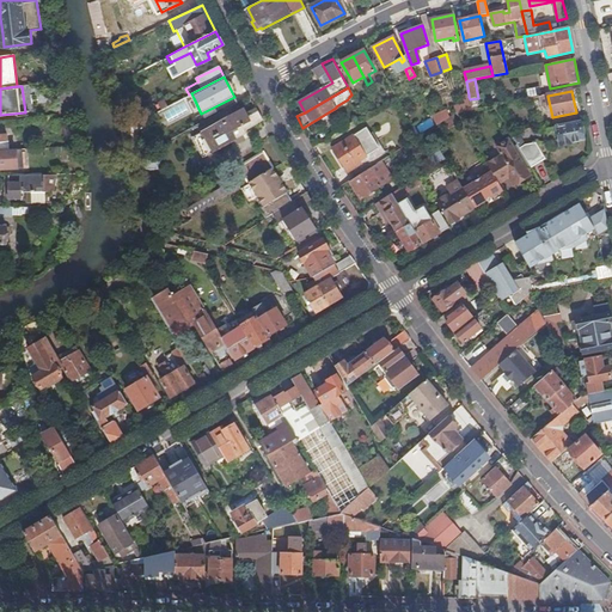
[(158,102),(161,109),(175,103),(171,96),(158,102)]
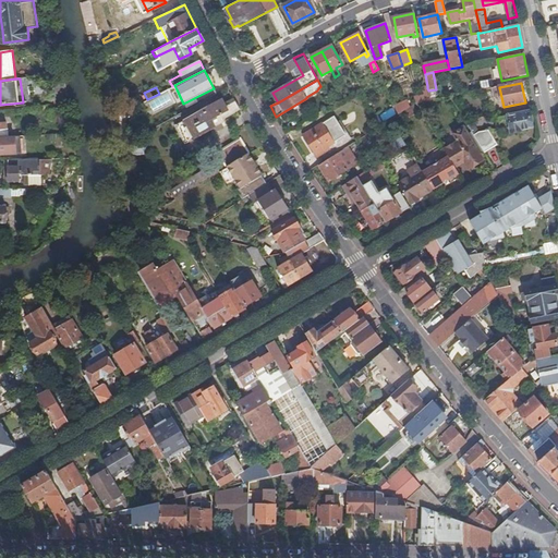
[(424,96),(414,98),(416,104),(431,101),(428,91),(427,88),(423,89),(424,96)]
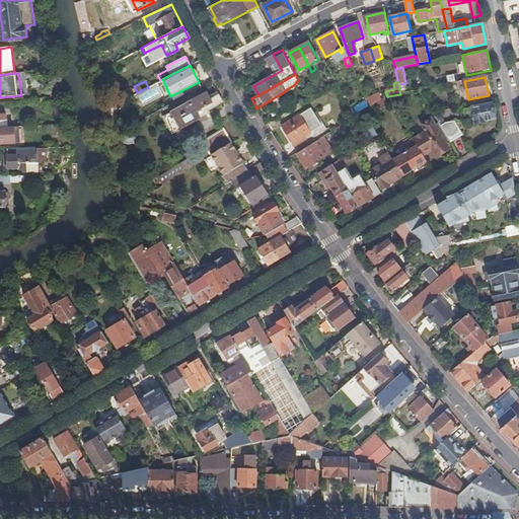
[(143,102),(160,95),(156,86),(139,93),(143,102)]
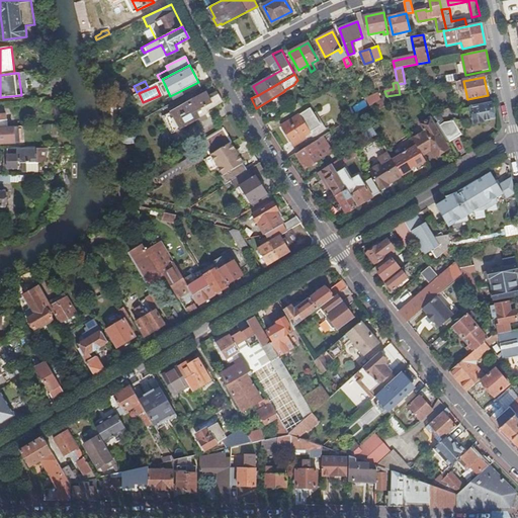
[(163,115),(167,122),(209,99),(205,92),(163,115)]
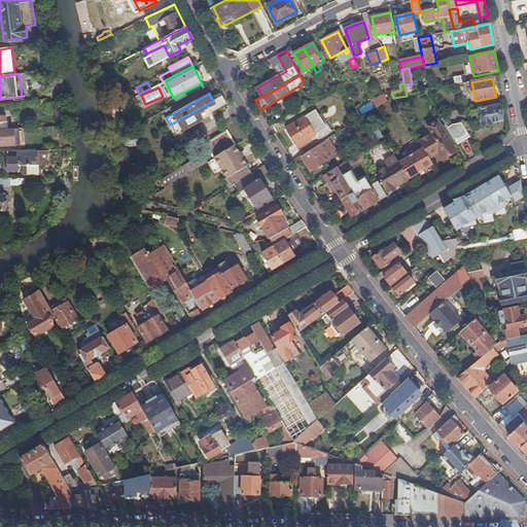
[(385,95),(374,102),(377,109),(383,105),(388,102),(385,95)]
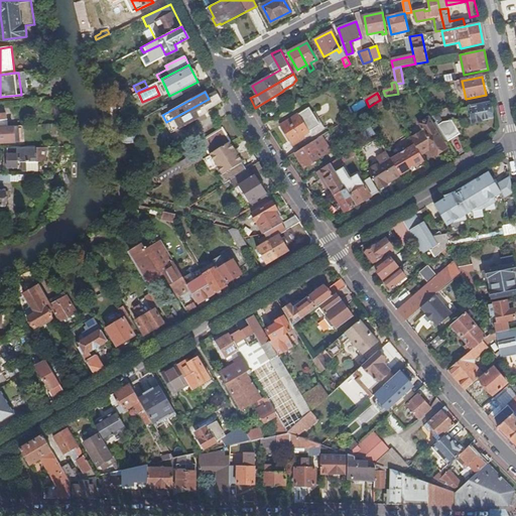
[(209,99),(166,122),(171,132),(199,117),(208,112),(207,109),(222,101),(218,94),(209,99)]
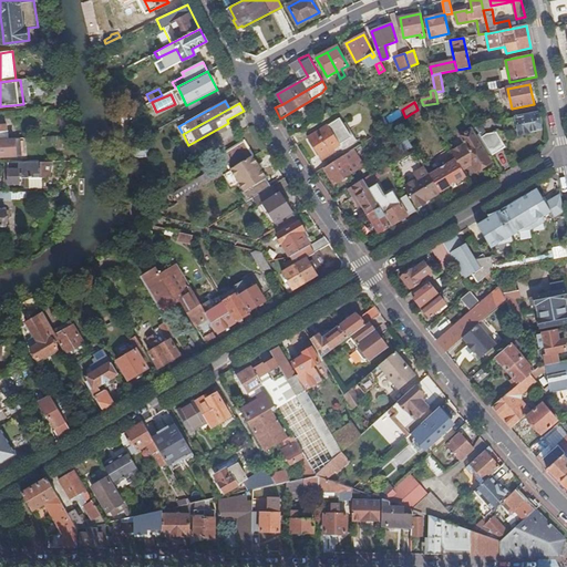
[(389,123),(403,117),(400,110),(385,115),(389,123)]
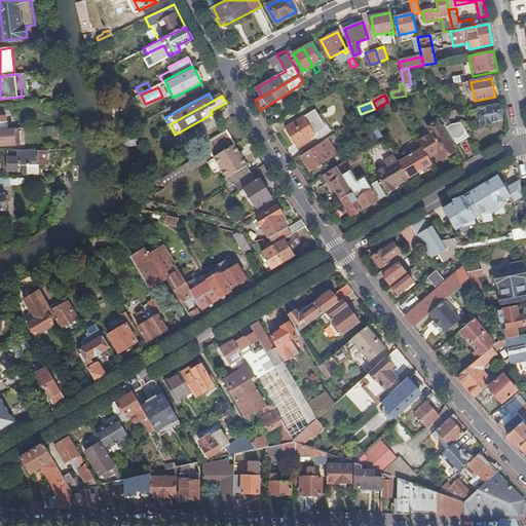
[(502,120),(499,105),(470,111),(473,122),(481,121),(482,125),(491,123),(491,122),(502,120)]
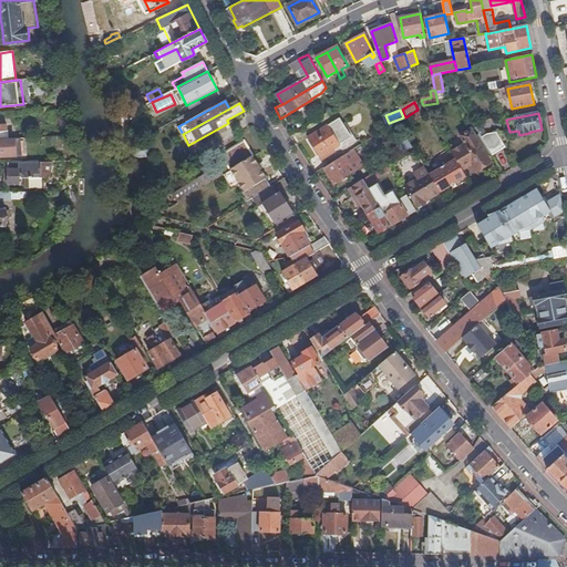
[(321,156),(325,154),(352,136),(340,117),(309,137),(321,156)]
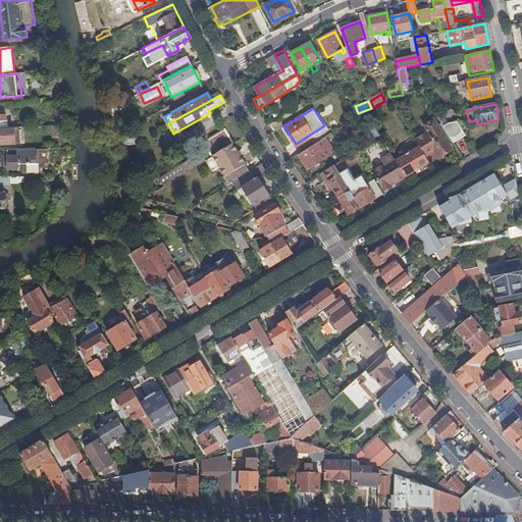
[(440,122),(453,143),(465,136),(457,122),(448,123),(440,112),(435,113),(440,122)]
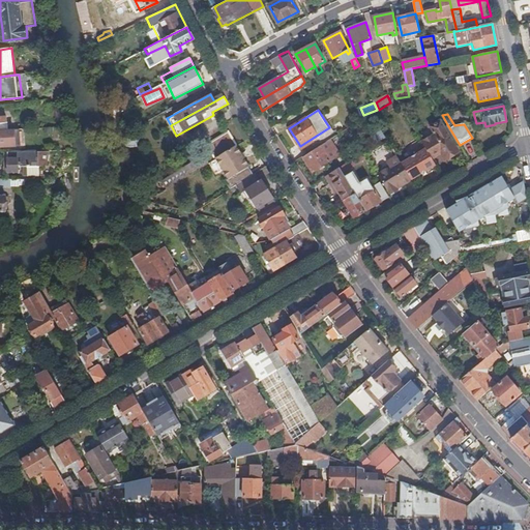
[(435,136),(422,143),(425,148),(433,159),(441,155),(444,159),(458,151),(455,148),(443,127),(440,122),(431,127),(435,136)]
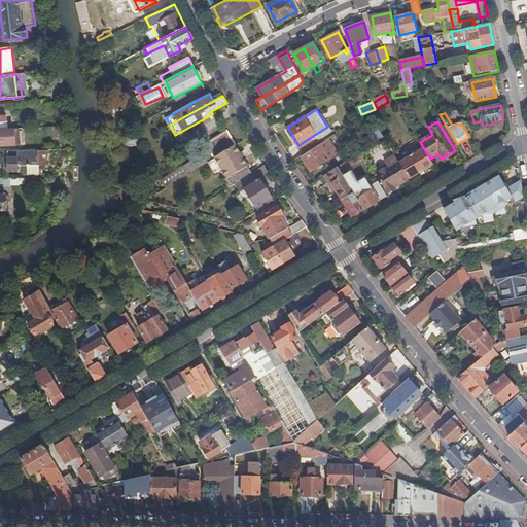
[(302,143),(307,152),(327,139),(332,136),(327,127),(302,143)]
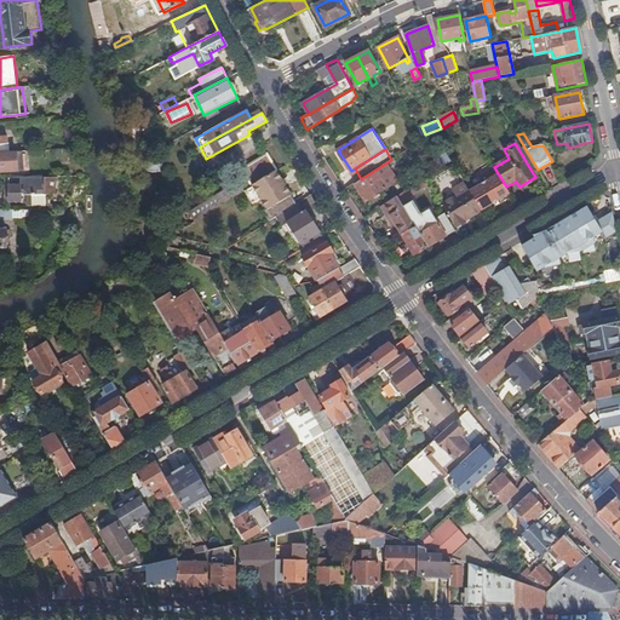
[(252,185),(276,171),(268,155),(244,170),(252,185)]
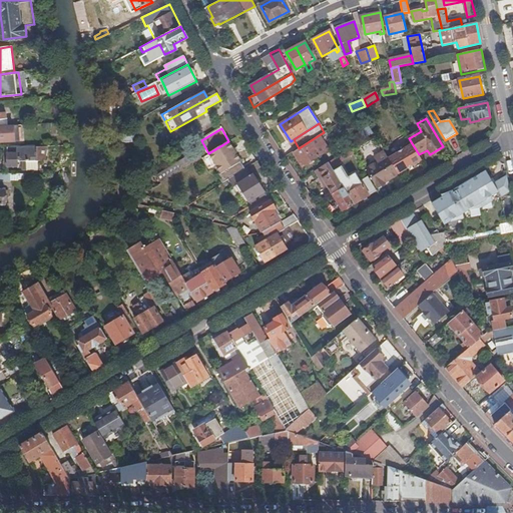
[(299,148),(294,151),(303,166),(329,150),(319,135),(299,148)]
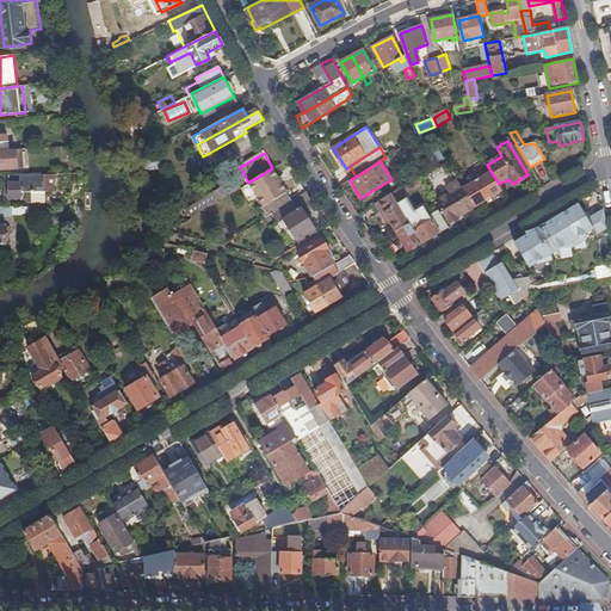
[(259,208),(265,218),(292,201),(287,192),(288,191),(272,168),(248,183),(263,205),(259,208)]
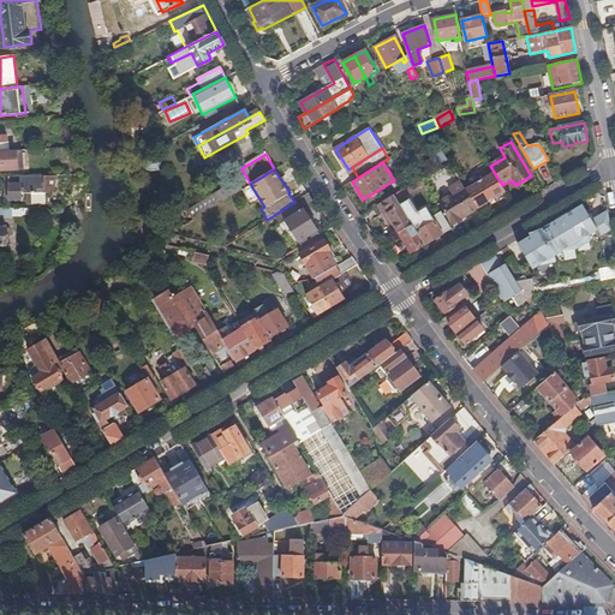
[(470,186),(466,189),(478,209),(483,208),(482,207),(502,195),(503,195),(507,192),(502,185),(494,172),(491,174),(470,187),(470,186)]
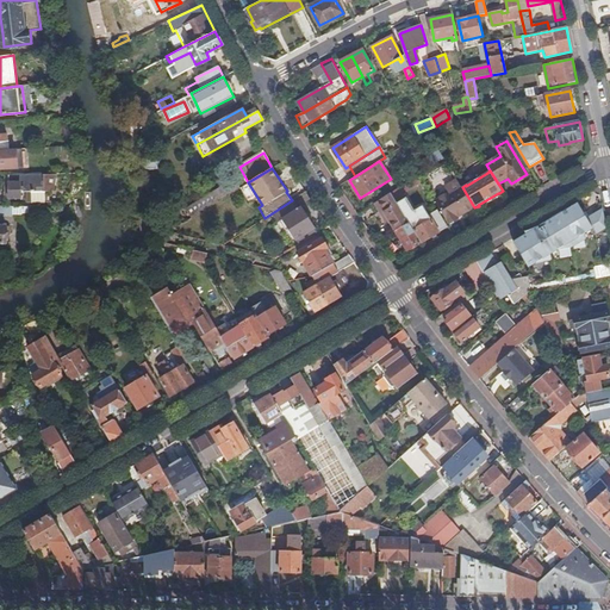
[(44,174),(6,175),(6,198),(22,198),(22,191),(44,191),(44,174)]
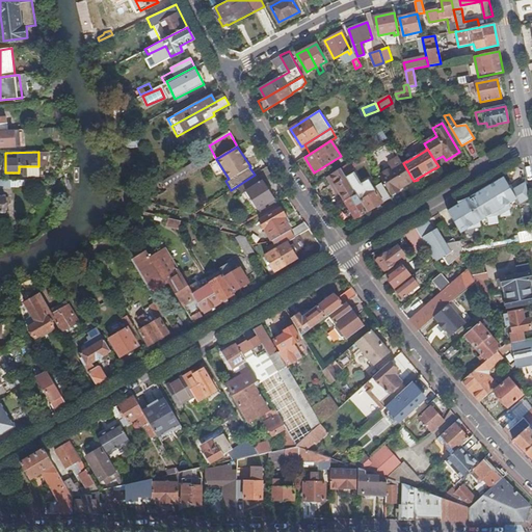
[(344,173),(350,168),(363,161),(362,159),(367,155),(366,153),(341,168),(344,173)]
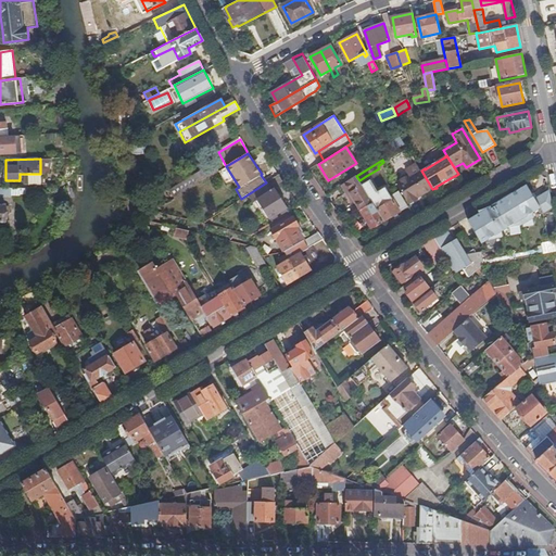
[(396,182),(409,203),(432,189),(421,171),(418,165),(408,171),(411,175),(396,182)]
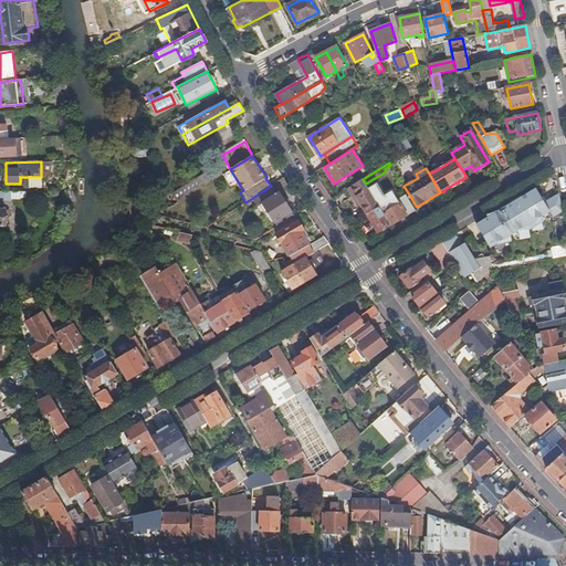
[(379,207),(371,194),(366,184),(363,179),(348,188),(354,198),(356,196),(367,213),(379,207)]
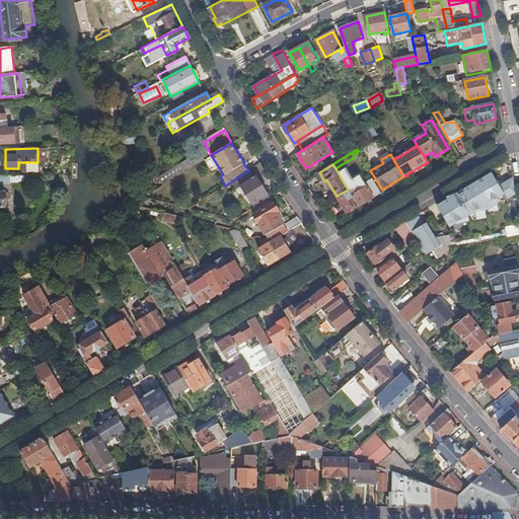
[(254,177),(251,172),(232,183),(246,205),(248,204),(249,206),(268,195),(256,176),(254,177)]
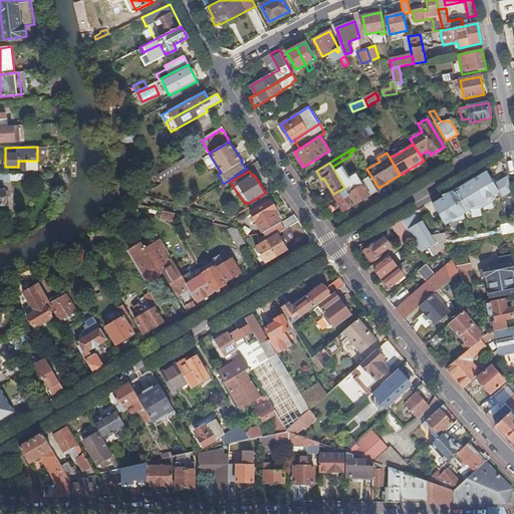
[(354,204),(354,205),(370,196),(363,185),(354,190),(343,172),(337,176),(344,188),(354,204)]
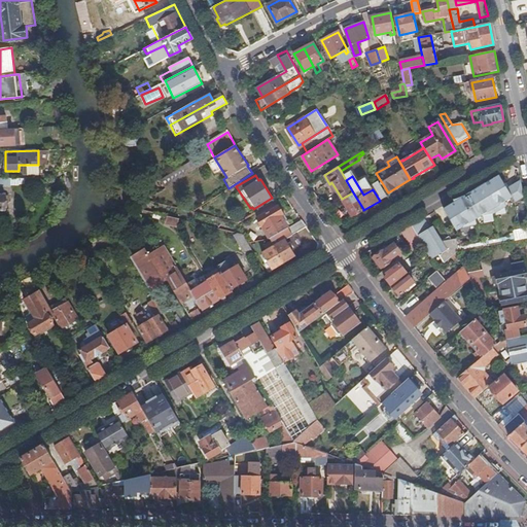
[(438,241),(431,229),(424,217),(411,225),(421,242),(429,255),(438,270),(458,253),(515,242),(513,232),(520,230),(515,203),(524,198),(521,180),(506,188),(499,176),(444,209),(453,225),(457,231),(458,240),(453,242),(451,238),(443,242),(442,240),(438,241)]
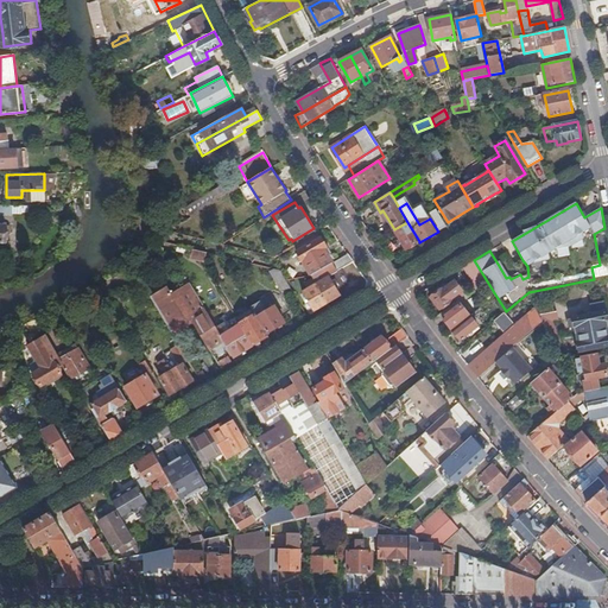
[(0,204),(0,214),(13,215),(14,206),(0,204)]
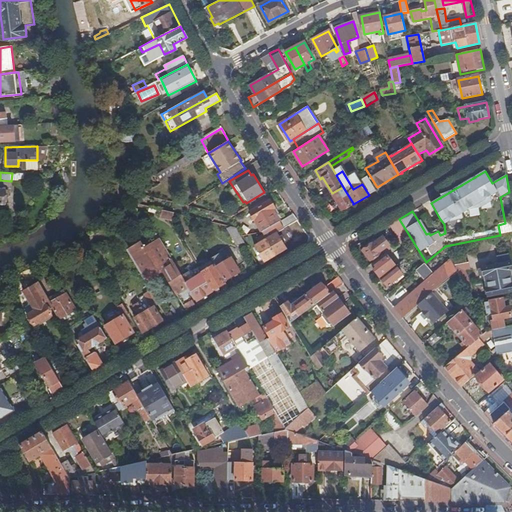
[(353,203),(343,187),(332,193),(342,210),(353,203)]
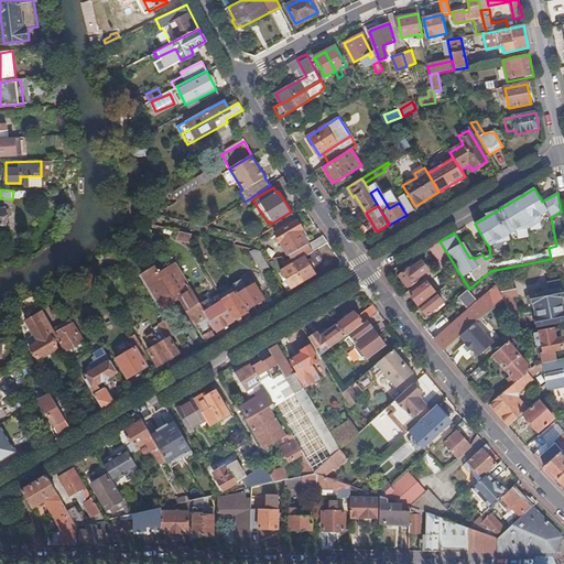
[(275,234),(290,257),(308,243),(304,237),(301,231),(303,230),(297,220),(275,234)]
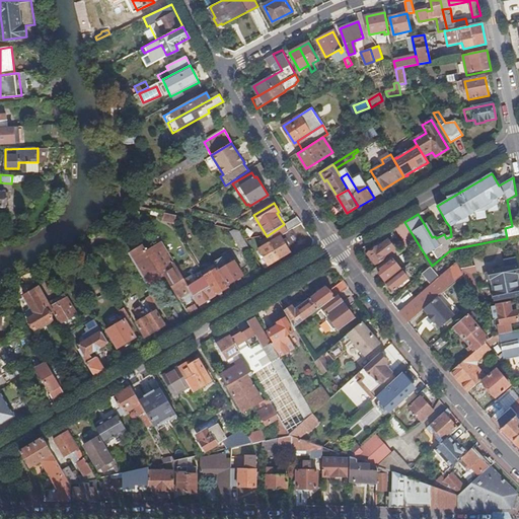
[(175,223),(175,222),(176,216),(153,210),(152,214),(163,217),(162,220),(175,223)]
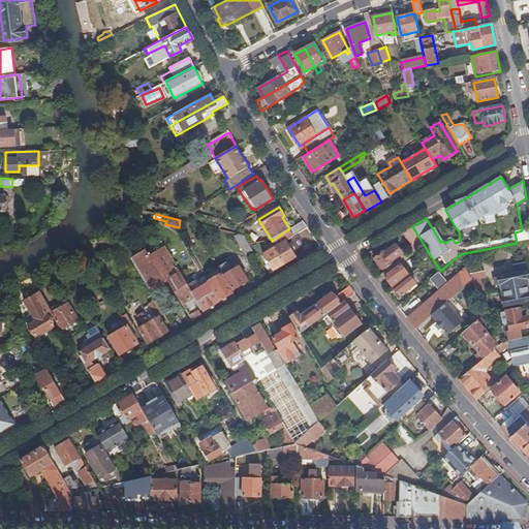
[(286,241),(297,235),(308,227),(303,220),(289,228),(272,241),(273,244),(285,265),(296,257),(286,241)]
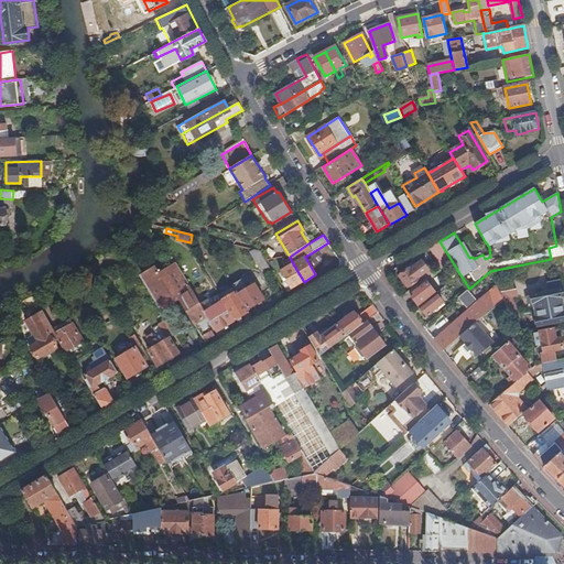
[(430,248),(441,267),(451,259),(440,241),(430,248)]
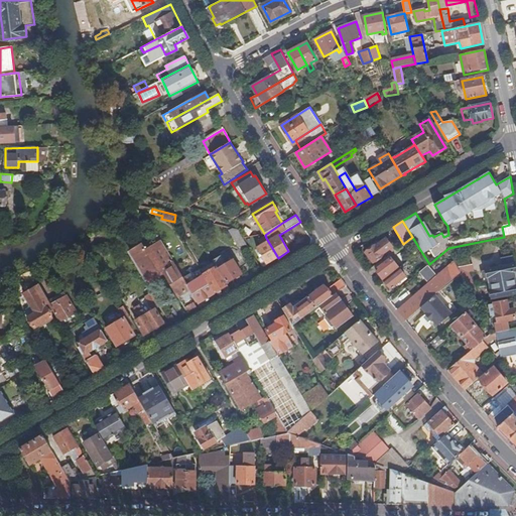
[(515,234),(515,223),(509,225),(502,227),(504,237),(515,234)]
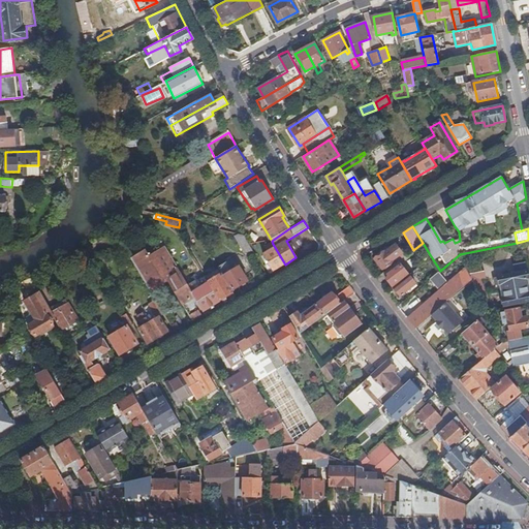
[(245,254),(253,250),(244,232),(237,237),(245,254)]
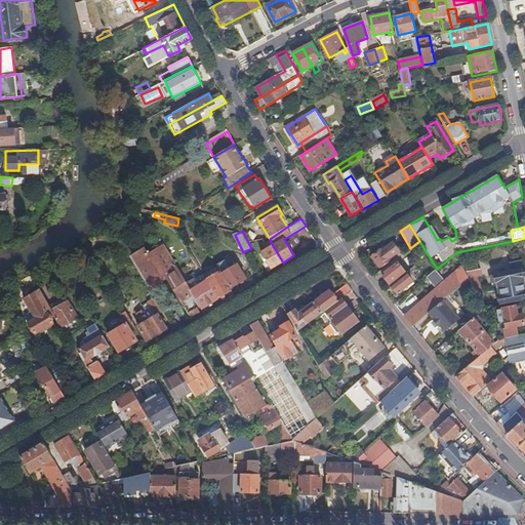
[(283,263),(271,242),(265,246),(267,249),(261,252),(271,270),(283,263)]
